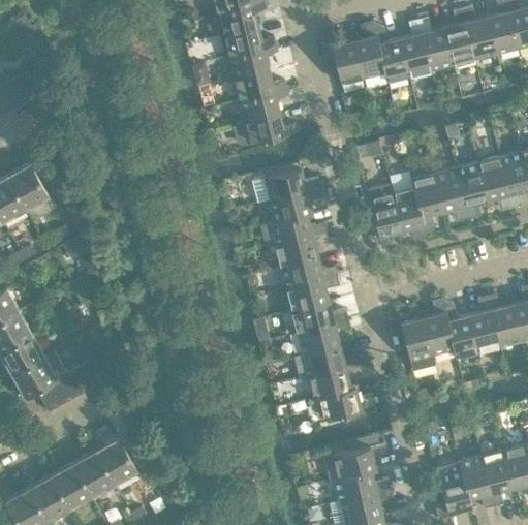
[(266,2),(265,0),(212,0),(216,14),(266,2)]
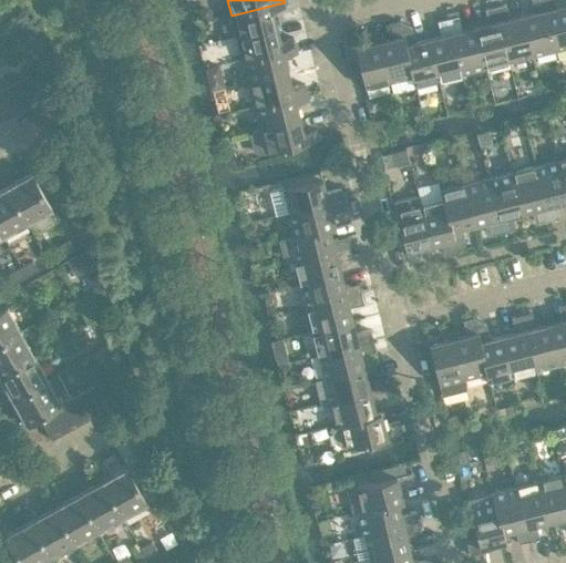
[(556,53),(543,0),(536,0),(532,1),(536,16),(523,19),(533,59),(556,53)]
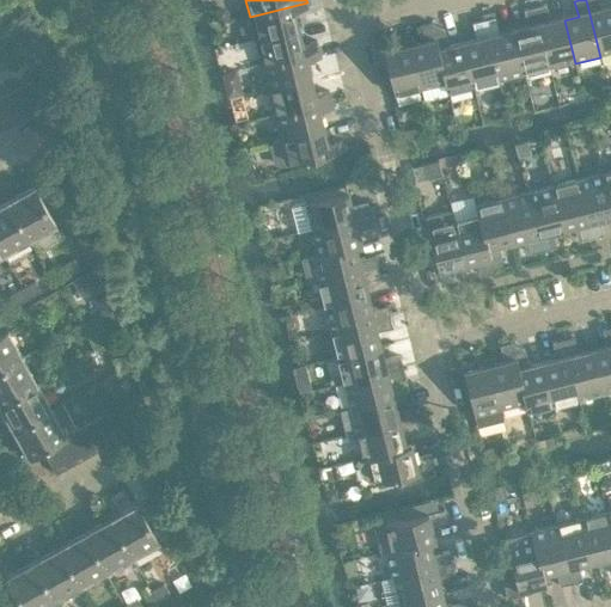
[(598,0),(586,0),(600,57),(610,54),(610,8),(600,11),(598,0)]
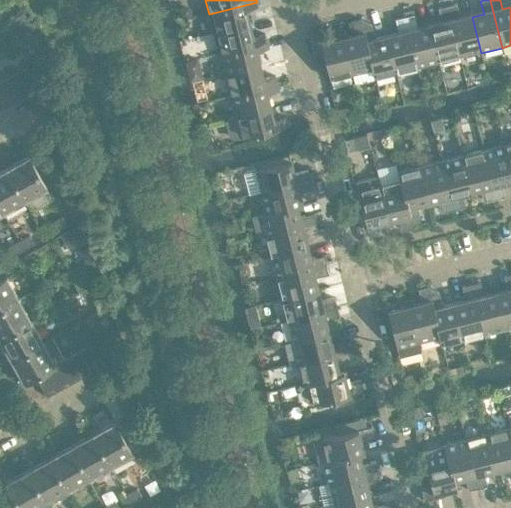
[(250,26),(247,12),(258,9),(257,2),(209,14),(214,35),(250,26)]
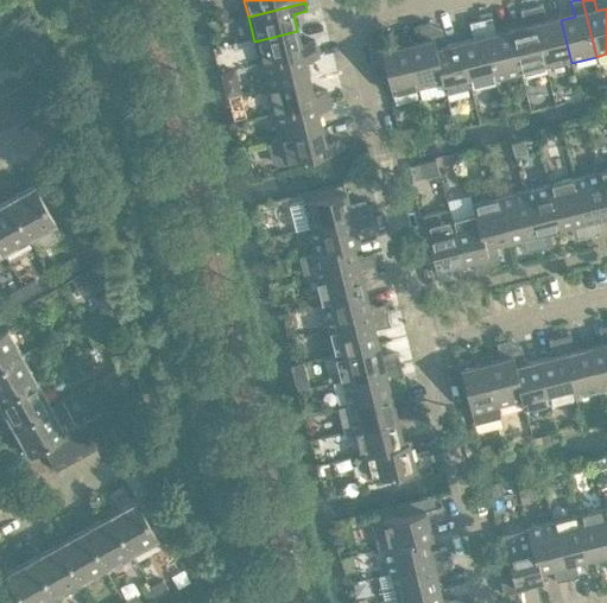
[(571,63),(561,20),(547,24),(543,8),(532,11),(547,69),(571,63)]
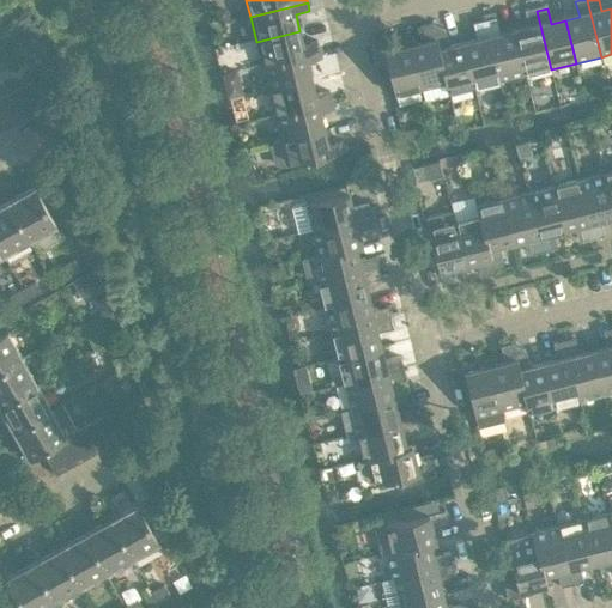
[(551,70),(537,11),(525,13),(529,30),(515,34),(525,76),(551,70)]
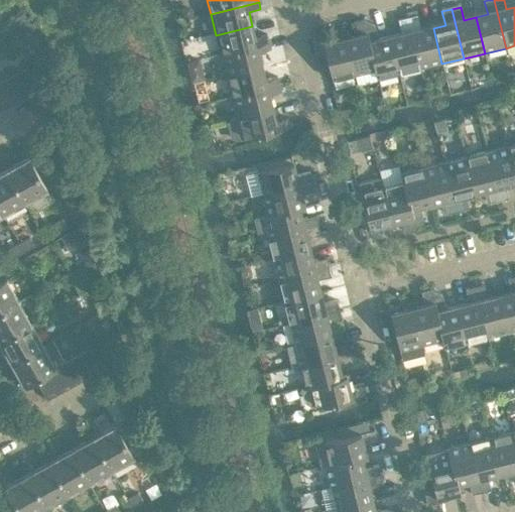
[(441,64),(433,28),(421,31),(417,17),(408,20),(420,70),(441,64)]
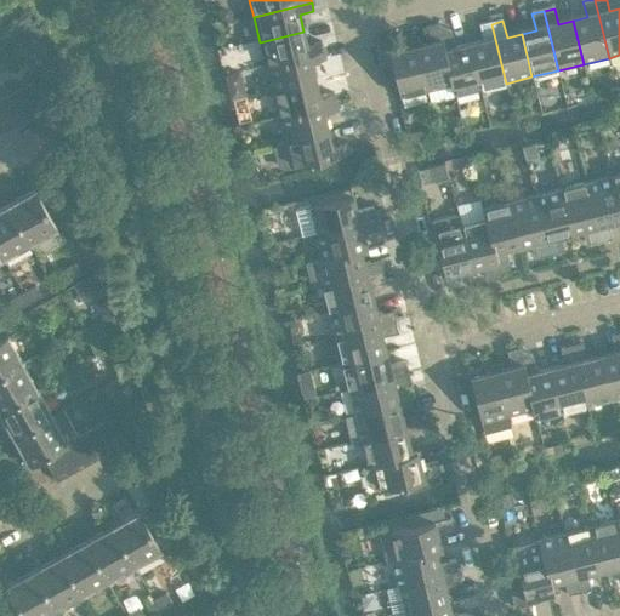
[(506,84),(491,24),(481,27),(484,43),(470,46),(483,97),(487,96),(485,89),(506,84)]
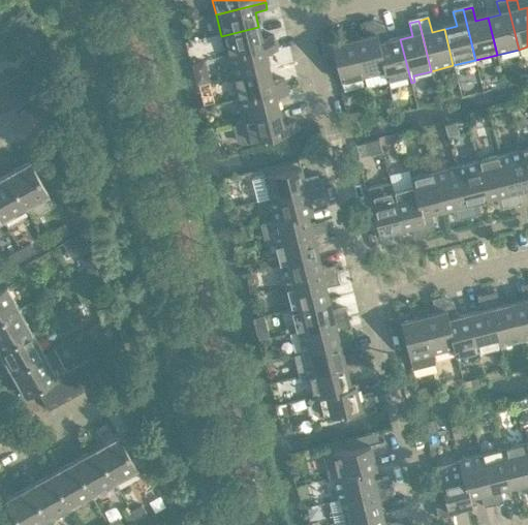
[(385,73),(375,32),(376,31),(379,26),(373,23),(364,25),(367,39),(354,42),(364,79),(384,73),(385,73)]
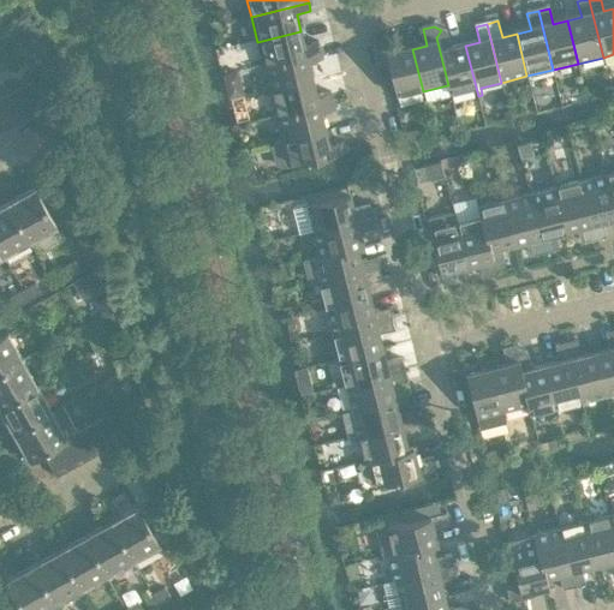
[(478,96),(465,46),(452,49),(447,34),(441,30),(437,36),(436,37),(448,85),(447,85),(449,95),(472,90),(474,97),(478,96)]
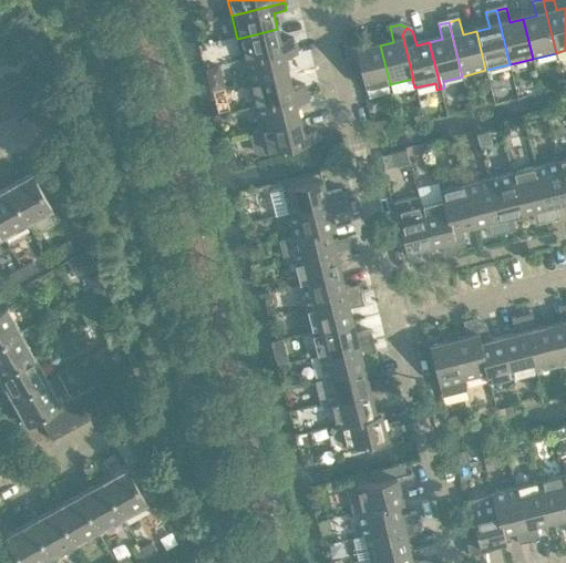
[(31,45),(40,42),(37,29),(28,31),(31,45)]
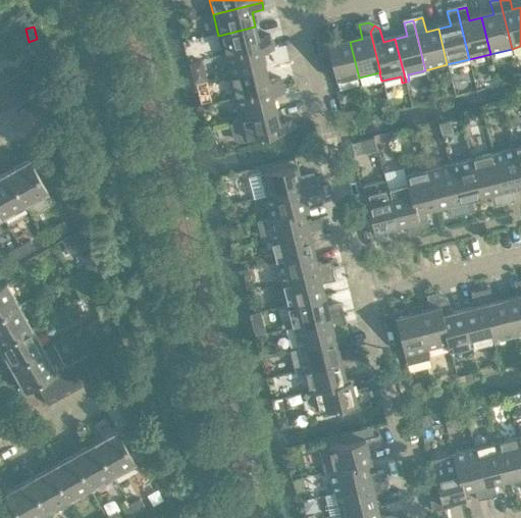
[(272,45),(270,38),(259,41),(255,27),(218,36),(223,57),(272,45)]
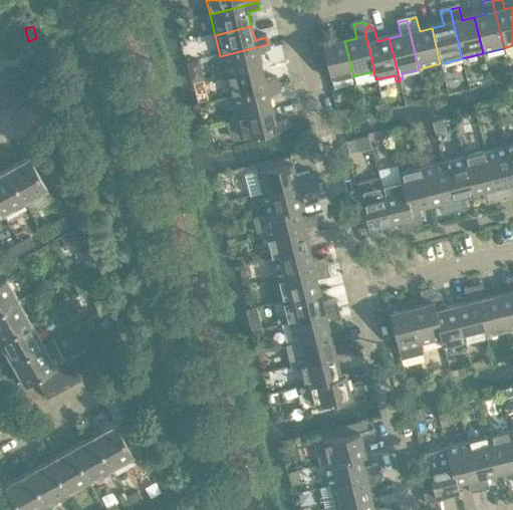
[(353,76),(344,41),(333,43),(331,38),(321,41),(324,54),(331,82),(353,76)]
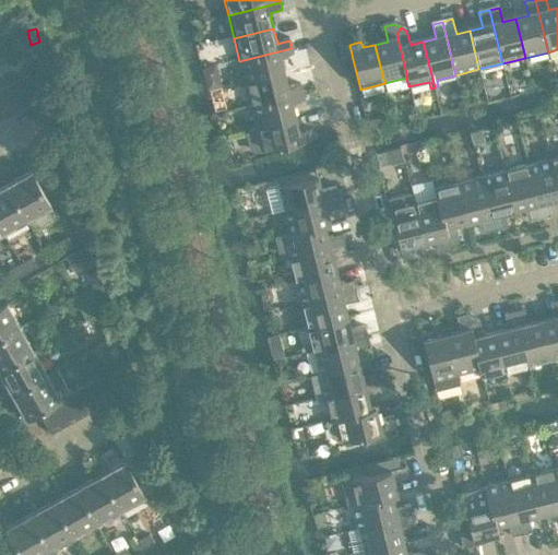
[(353,59),(349,45),(339,47),(342,62),(353,59)]
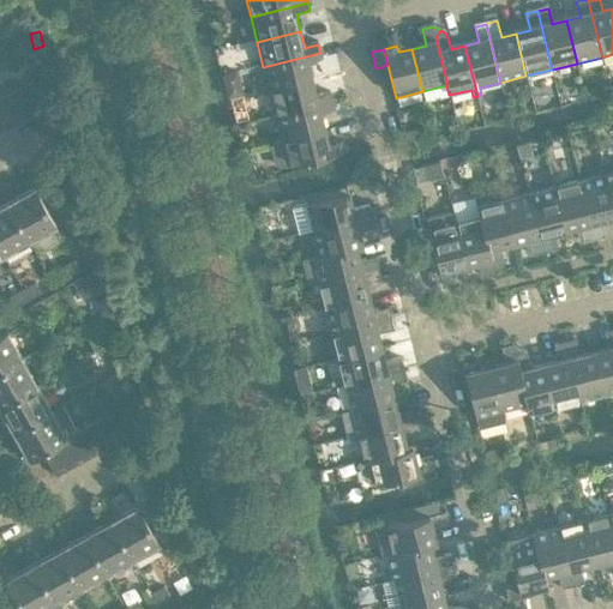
[(313,82),(308,65),(323,61),(320,53),(263,67),(270,92),(313,82)]
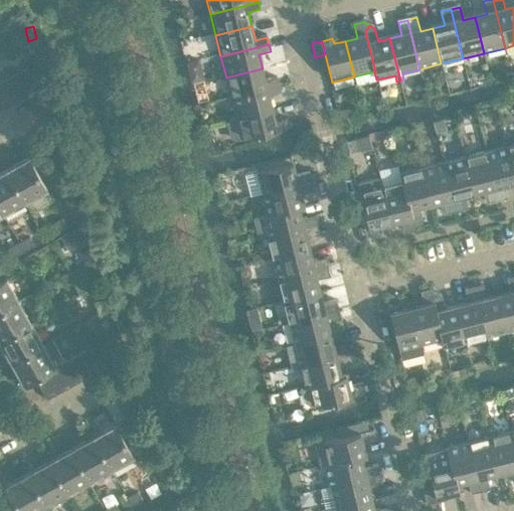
[(279,87),(278,79),(266,82),(263,68),(226,77),(231,99),(279,87)]
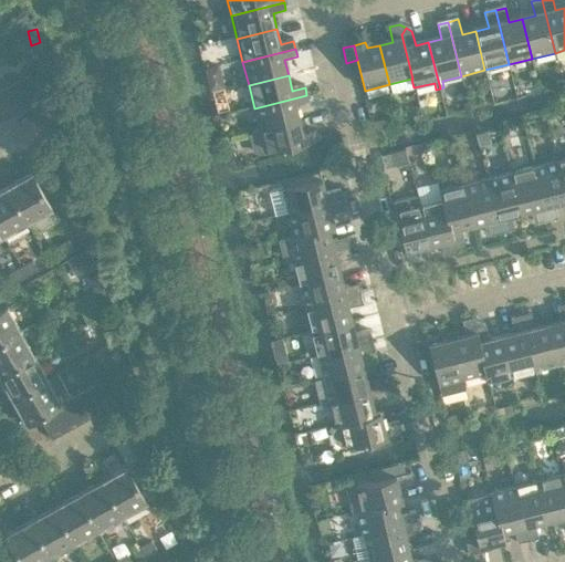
[(20,83),(8,90),(21,113),(33,106),(20,83)]
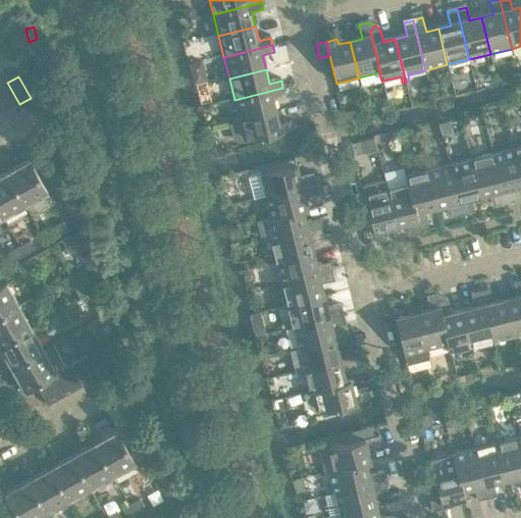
[(7,83),(0,86),(0,92),(9,110),(19,104),(7,83)]
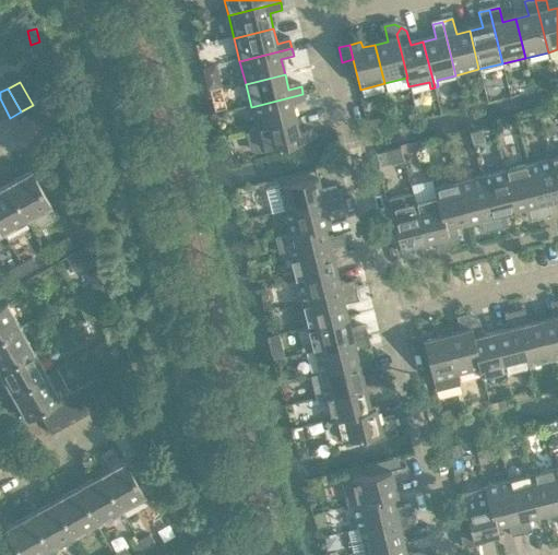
[(296,120),(293,105),(305,102),(303,94),(251,107),(257,130),(296,120)]
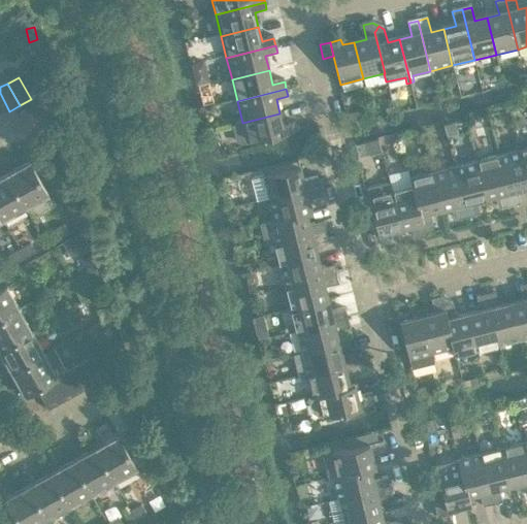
[(0,117),(9,111),(0,93),(0,117)]
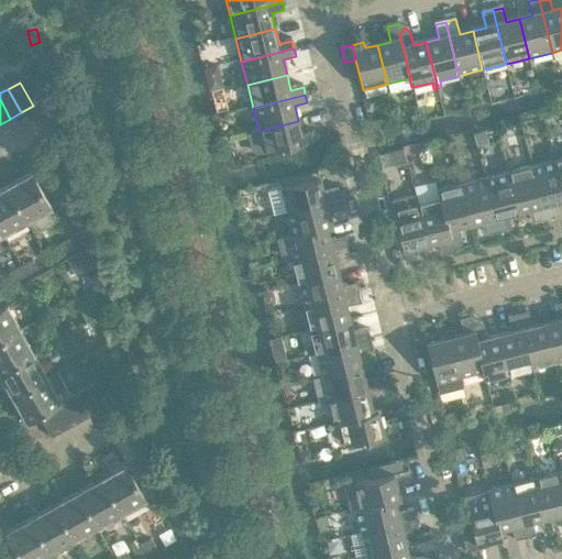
[(317,142),(315,133),(302,136),(298,121),(259,131),(252,132),(249,138),(253,153),(259,155),(264,154),(264,155),(317,142)]
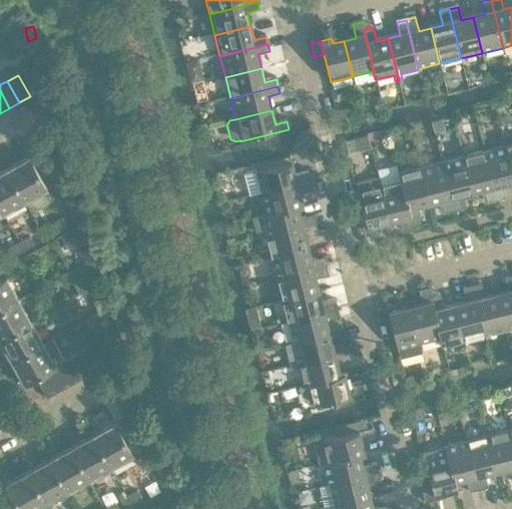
[(339,113),(340,119),(342,124),(351,122),(348,111),(339,113)]
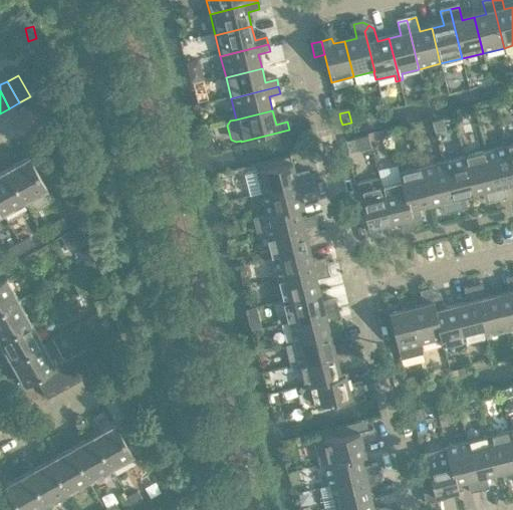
[(355,142),(346,144),(349,156),(358,153),(355,142)]
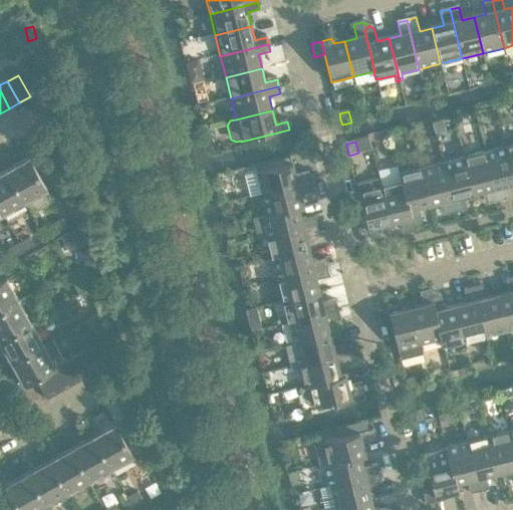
[(512,173),(507,149),(486,154),(498,203),(507,201),(504,188),(512,185),(512,173)]
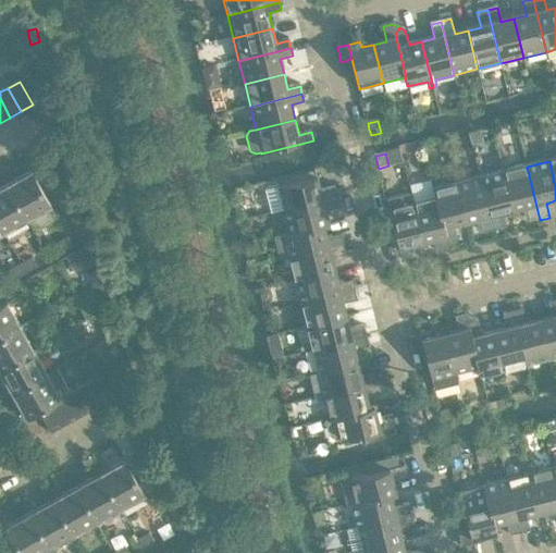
[(527,167),(503,173),(513,211),(526,208),(530,223),(540,220),(527,167)]
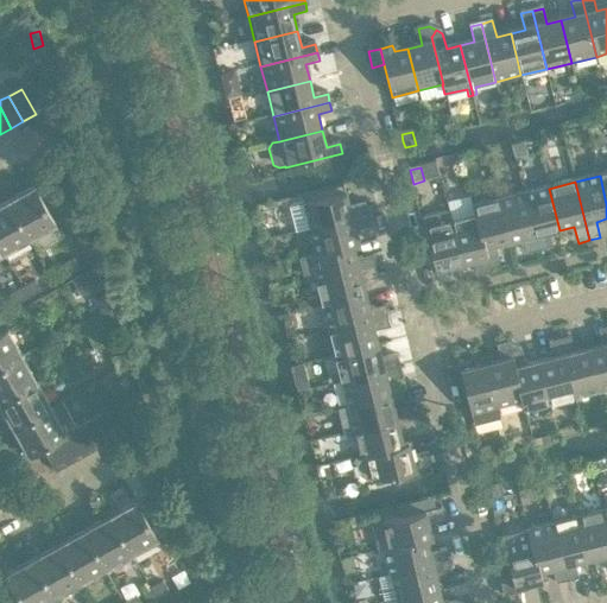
[(8,202),(8,203),(30,242),(31,241),(30,241),(54,228),(55,228),(56,227),(35,188),(32,189),(33,190),(10,203),(8,202)]
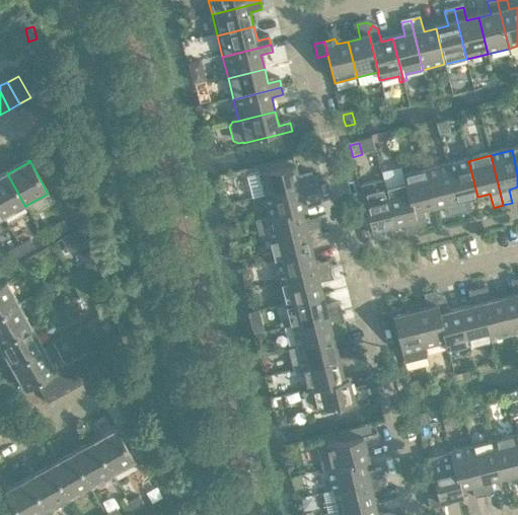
[(468,161),(447,166),(459,216),(469,214),(465,200),(477,197),(468,161)]
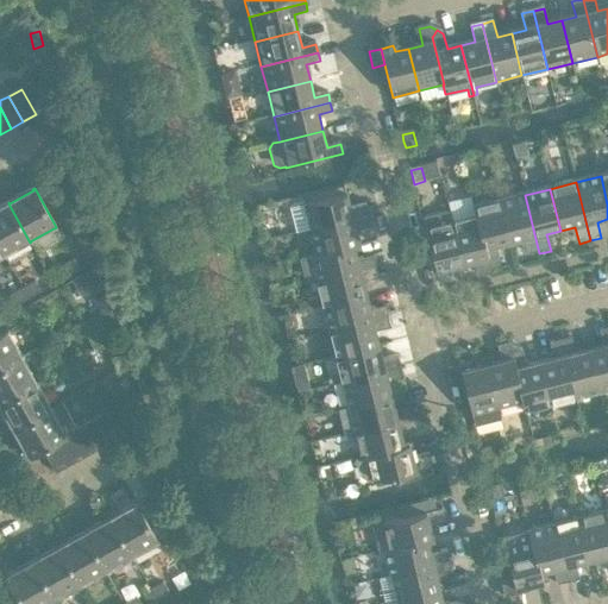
[(305,206),(311,232),(369,218),(367,206),(351,211),(348,195),(305,206)]
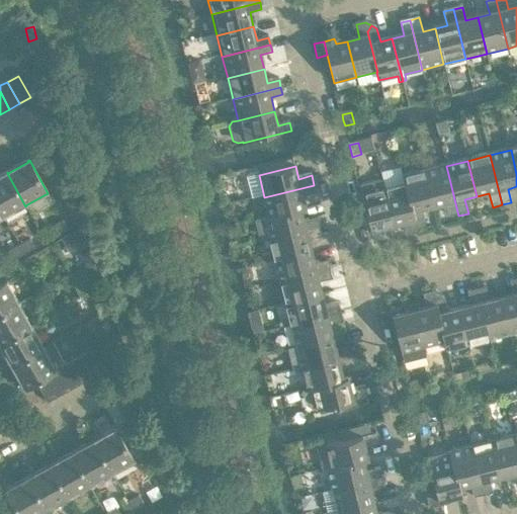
[(446,166),(425,171),(434,207),(446,204),(449,218),(458,216),(446,166)]
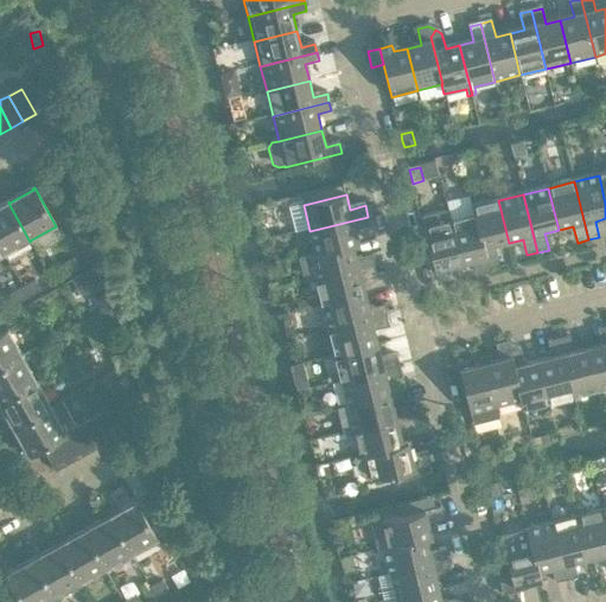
[(472,207),(474,217),(476,217),(488,264),(489,264),(495,268),(499,262),(495,247),(509,243),(498,200),(472,207)]
